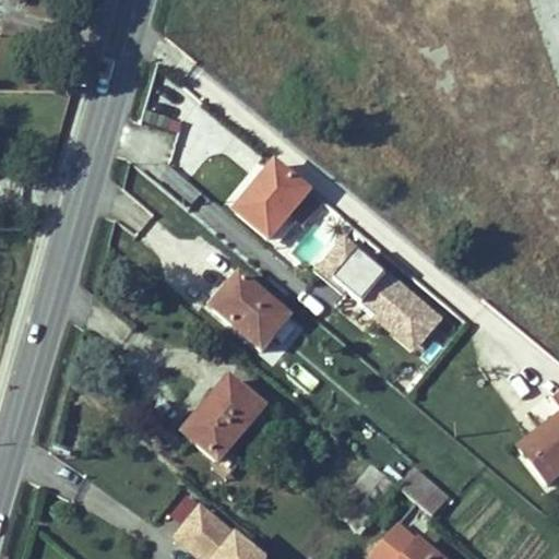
[(271,244),(310,195),(276,167),(258,189),(260,191),(238,217),(271,244)]
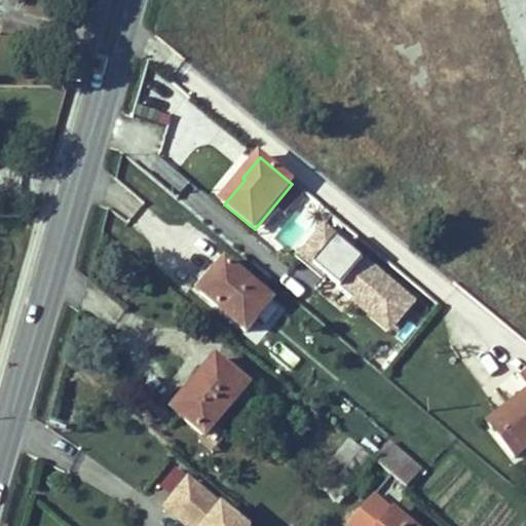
[(294,183),(275,205),(285,213),(303,191),(294,183)]
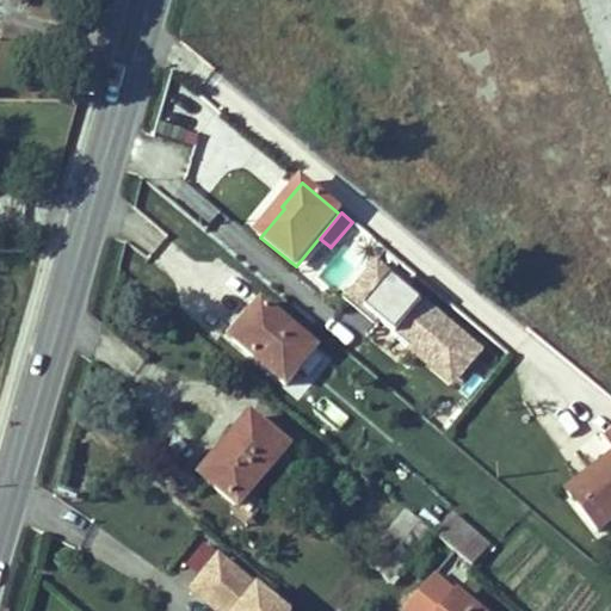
[(390,271),(359,309),(452,387),(483,350),(390,271)]
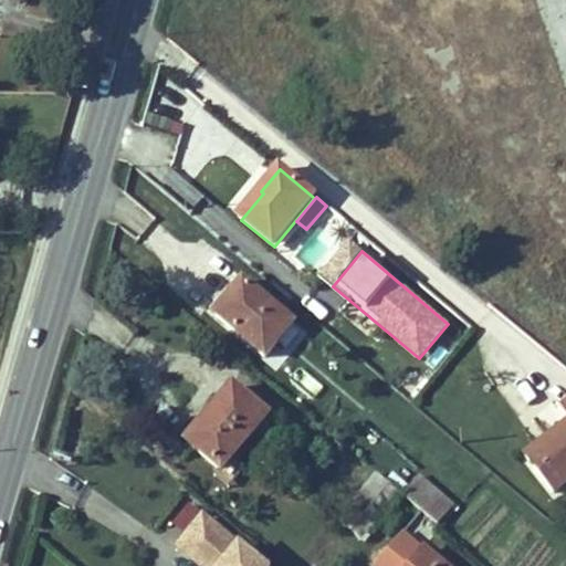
[(265,357),(294,324),(243,281),(216,315),(265,357)]
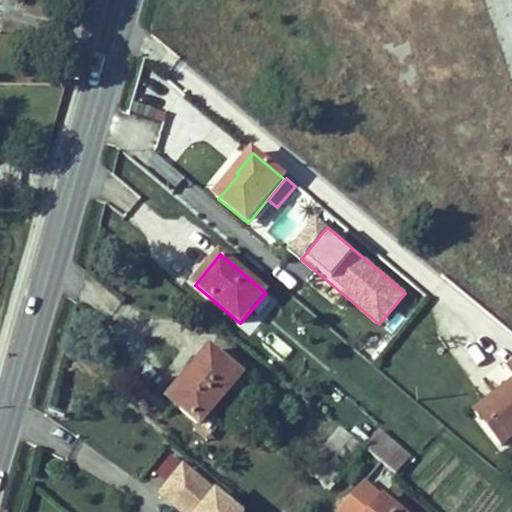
[(201,425),(242,376),(211,350),(189,377),(191,378),(172,401),(201,425)]
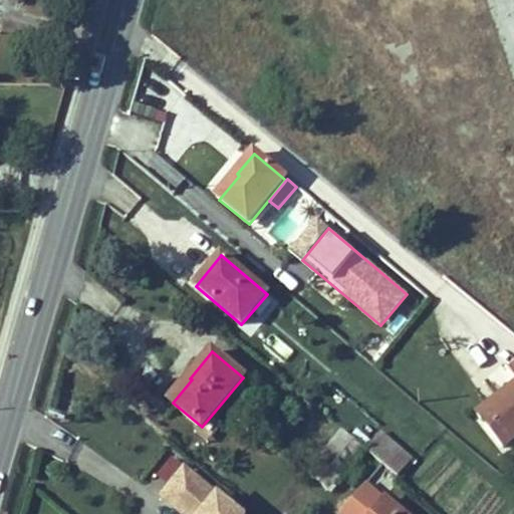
[(513,365),(508,370),(513,376),(513,389),(503,397),(501,395),(477,413),(503,447),(513,439),(513,365)]
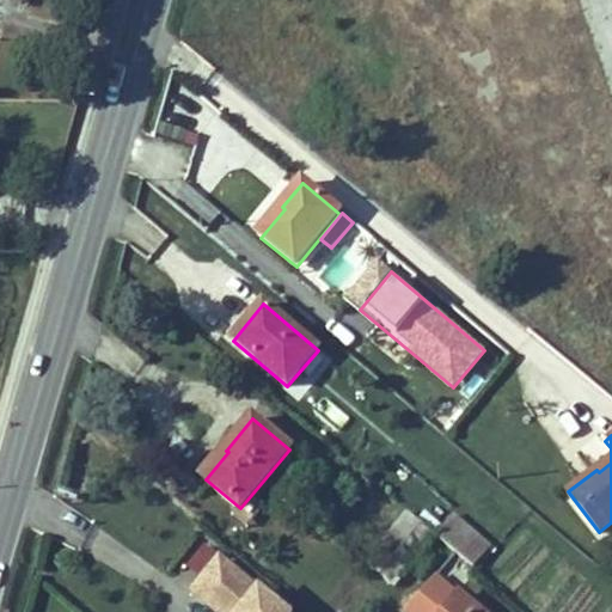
[(438,536),(409,512),(367,562),(395,586),(438,536)]
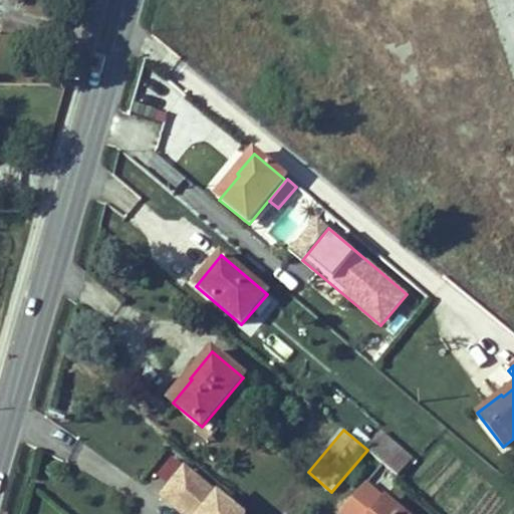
[(383,463),(398,476),(413,458),(381,433),(367,450),(383,463)]
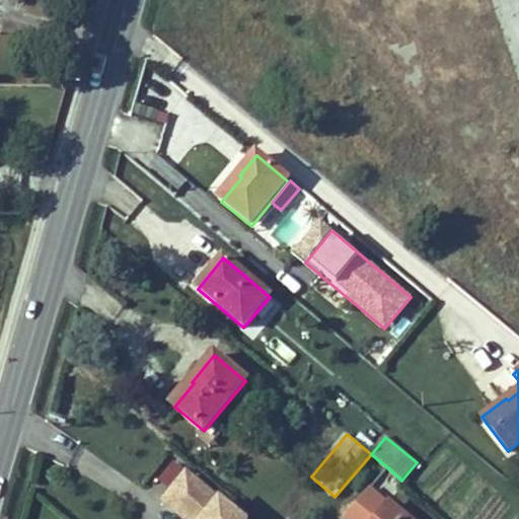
[(238,518),(188,475),(165,502),(186,518),(238,518)]
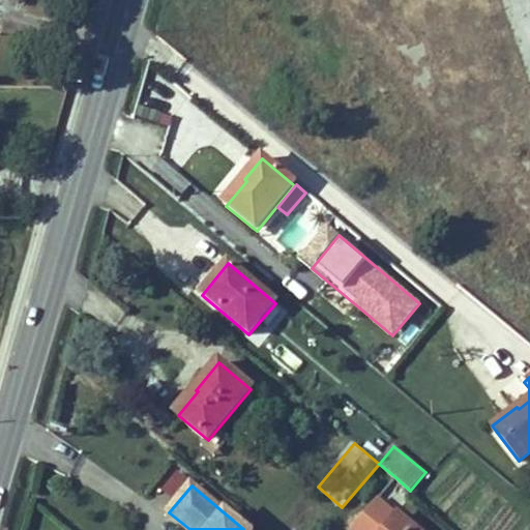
[(384,529),(417,529),(399,513),(384,529)]
